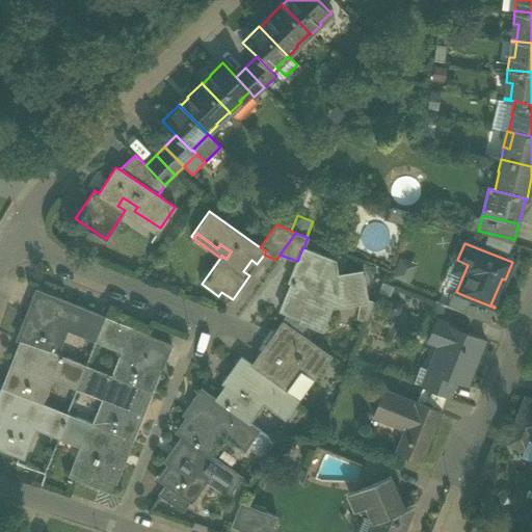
[(288,314),(283,321),(299,334),(307,324),(319,329),(331,300),(336,302),(366,297),(363,272),(334,276),(331,261),(303,248),(302,248),(297,261),(293,269),(299,271),(296,282),(292,281),(281,311),(288,314)]
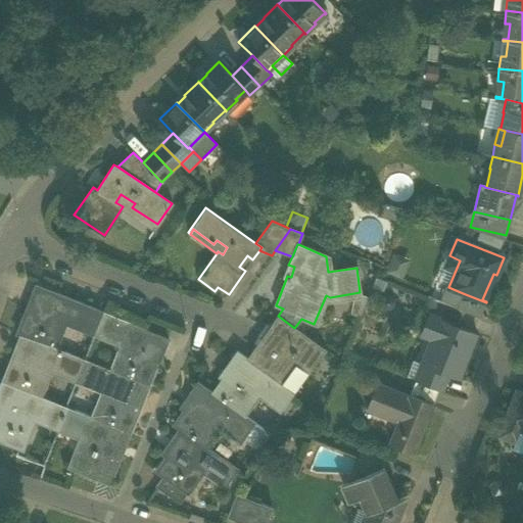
[(385,269),(400,276),(408,260),(392,253),(385,269)]
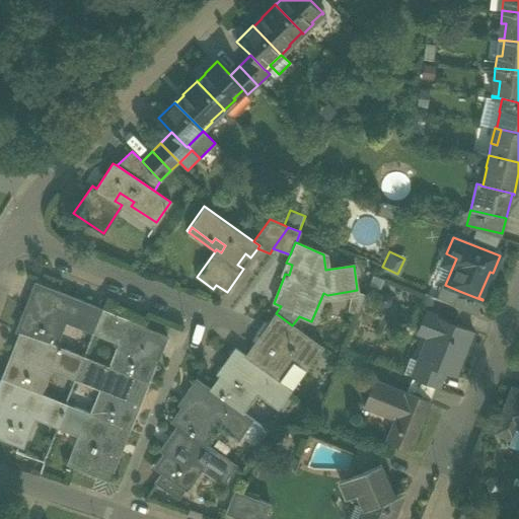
[(21,331),(57,346),(64,328),(59,326),(62,317),(67,319),(94,329),(102,309),(36,283),(30,296),(32,297),(28,308),(26,307),(17,330),(21,331)]
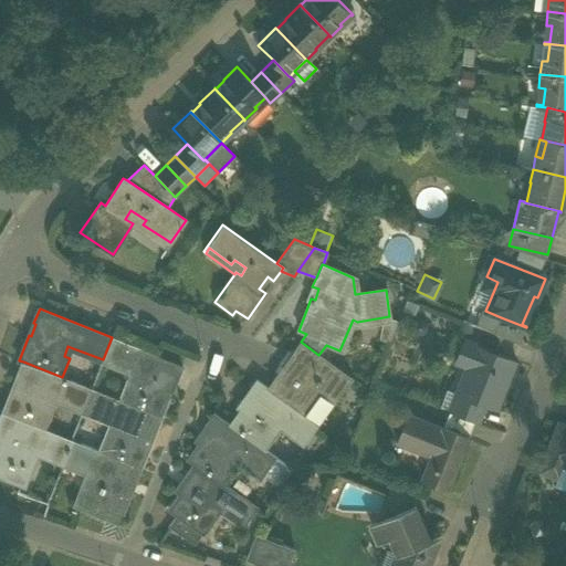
[(494,334),(520,344),(526,327),(501,317),(494,334)]
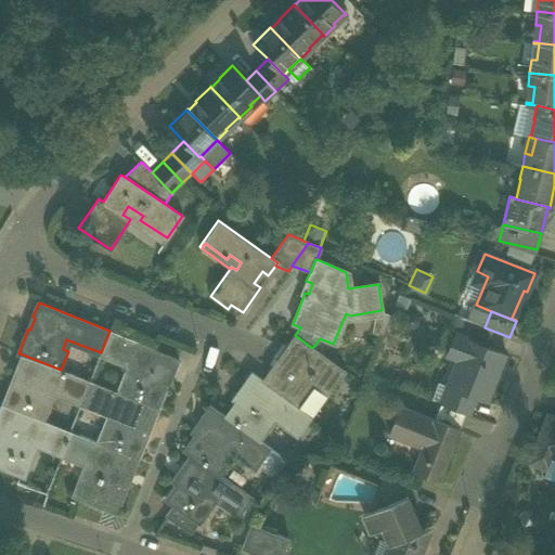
[(179,358),(110,331),(101,352),(128,363),(132,365),(128,376),(124,374),(116,392),(158,409),(168,385),(166,384),(170,373),(172,374),(179,358)]
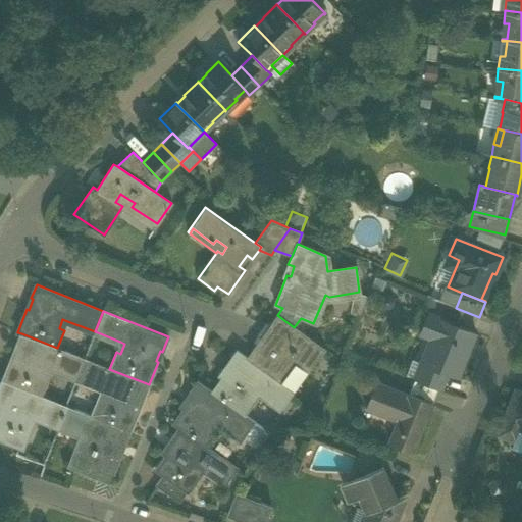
[(446,373),(457,378),(475,332),(427,313),(419,333),(438,341),(428,365),(427,366),(446,373)]
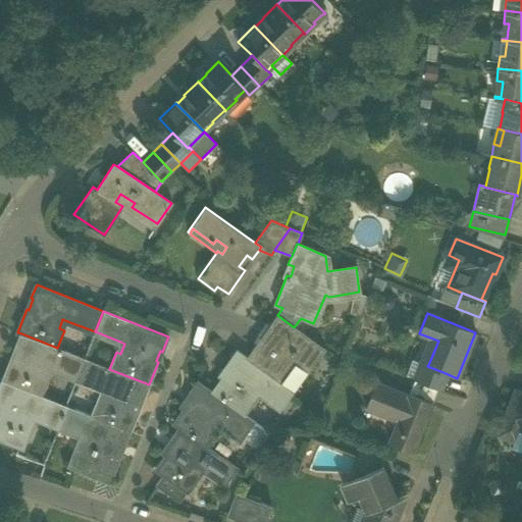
[(324,349),(294,327),(277,315),(270,325),(246,358),(280,382),(295,362),(308,371),(324,349)]
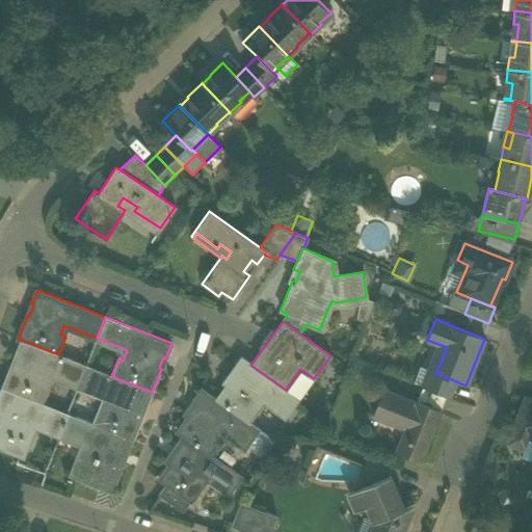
[(60,335),(65,337),(69,327),(63,325),(60,335)]
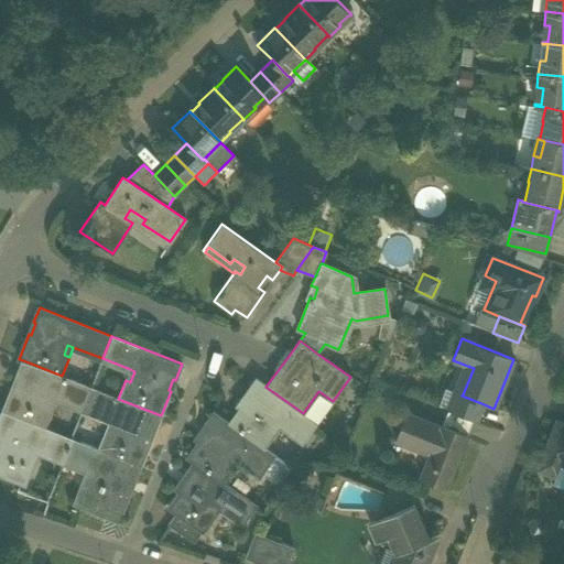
[(25,421),(45,429),(53,409),(47,407),(52,397),(57,399),(83,409),(91,388),(62,376),(23,360),(17,376),(19,376),(14,388),(12,387),(2,411),(25,421)]
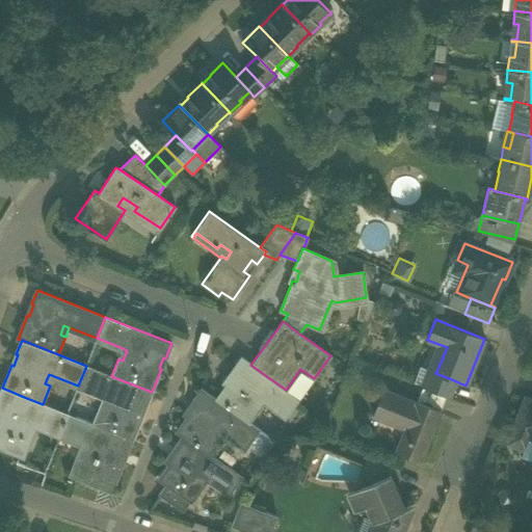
[(123,348),(118,358),(123,361),(127,350),(123,348)]
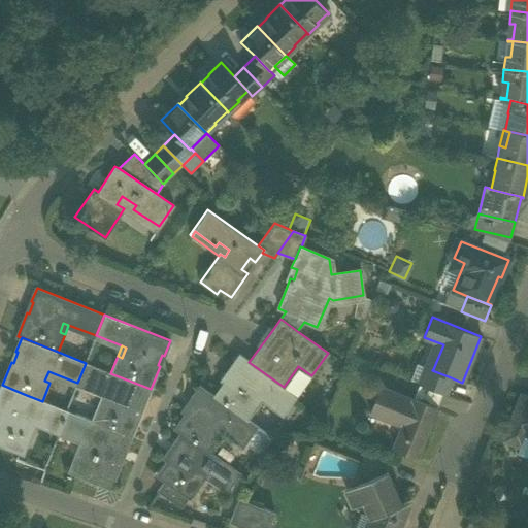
[(296,396),(284,387),(249,362),(239,355),(230,367),(233,368),(227,376),(225,374),(221,381),(224,383),(215,397),(199,387),(191,398),(194,399),(188,407),(186,405),(182,411),(186,414),(174,428),(180,433),(206,452),(223,429),(244,443),(256,427),(246,420),(262,398),(284,414),(296,396)]
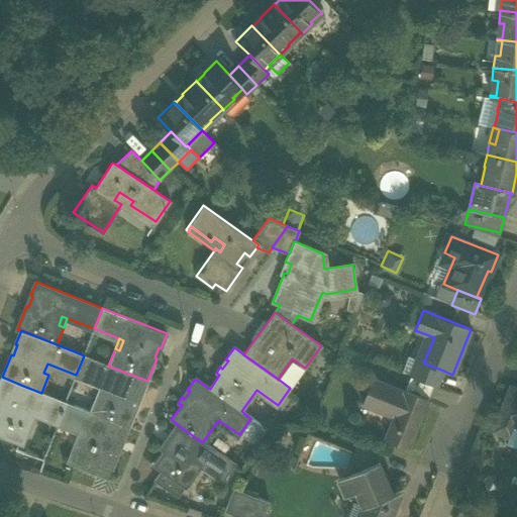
[(108,366),(84,355),(76,375),(105,387),(101,396),(96,394),(89,412),(129,427),(138,405),(135,404),(139,394),(142,394),(147,381),(108,366)]
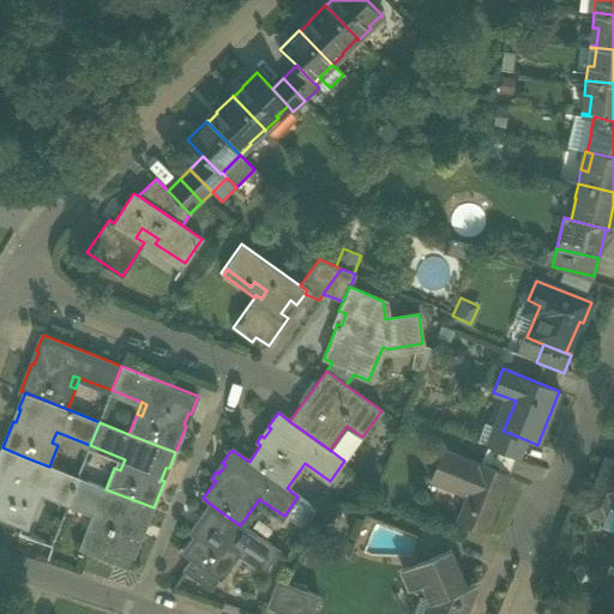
[(477,441),(488,445),(495,426),(485,422),(477,441)]
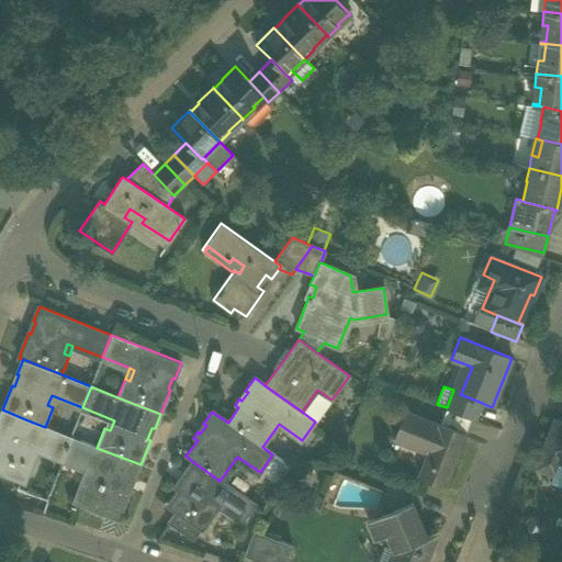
[(453,390),(447,407),(471,417),(473,418),(480,402),(460,394),(461,393),(453,390)]
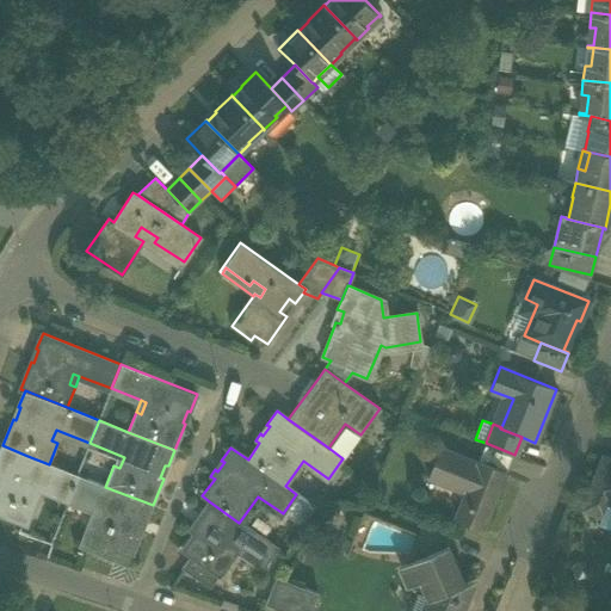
[(51,440),(57,443),(62,432),(56,430),(51,440)]
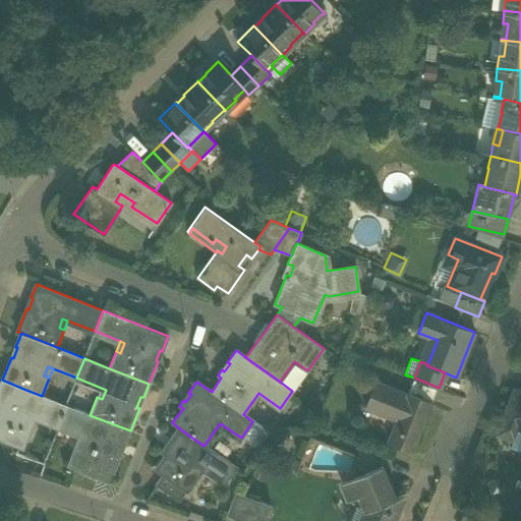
[(106,390),(76,378),(74,382),(99,392),(97,397),(102,399),(106,390)]
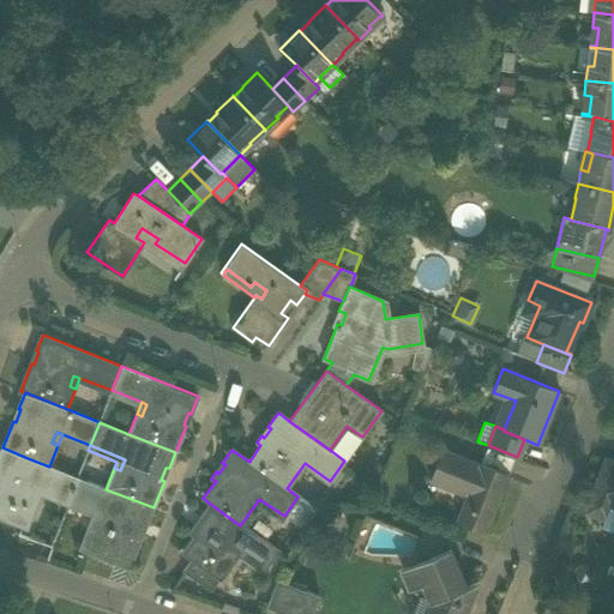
[(507,475),(515,456),(488,445),(481,463),(501,471),(500,473),(507,475)]
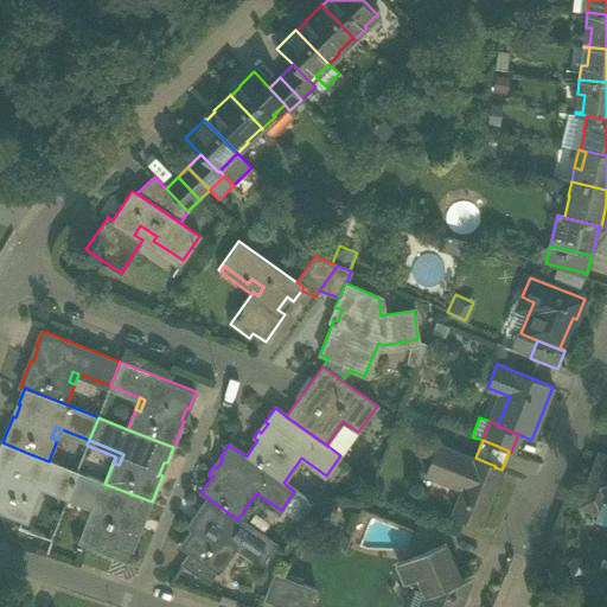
[(0,459),(20,468),(27,453),(2,442),(0,448),(0,459)]
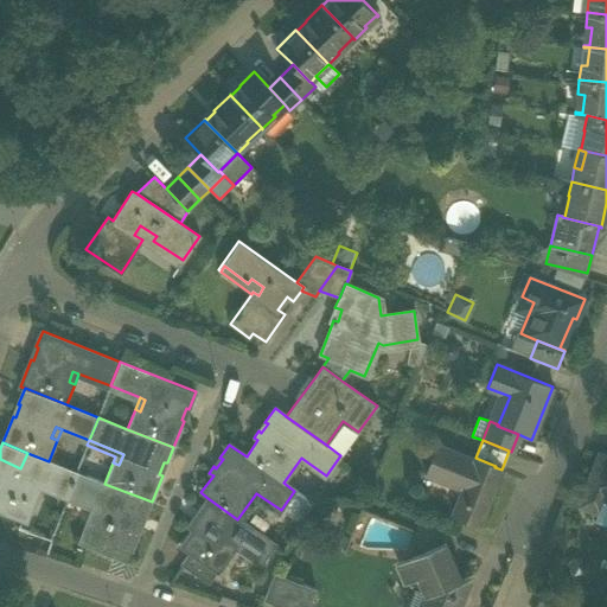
[(453,515),(479,525),(498,478),(492,475),(494,467),(496,466),(475,458),(474,460),(438,446),(426,474),(464,489),(453,515)]
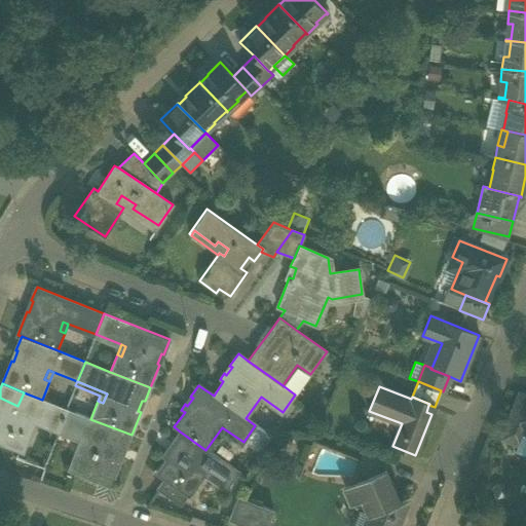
[(33,419),(60,429),(68,410),(42,400),(24,392),(17,406),(0,398),(0,444),(24,453),(32,435),(28,433),(33,419)]
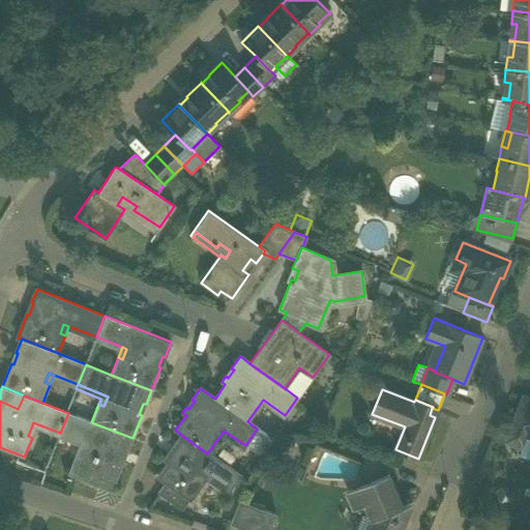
[(505,441),(522,447),(520,455),(529,460),(529,399),(524,396),(505,441)]
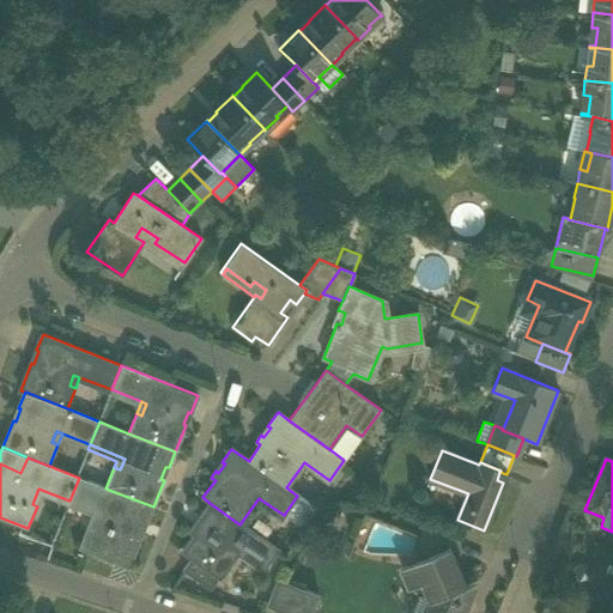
[(497,480),(503,483),(507,474),(499,472),(497,480)]
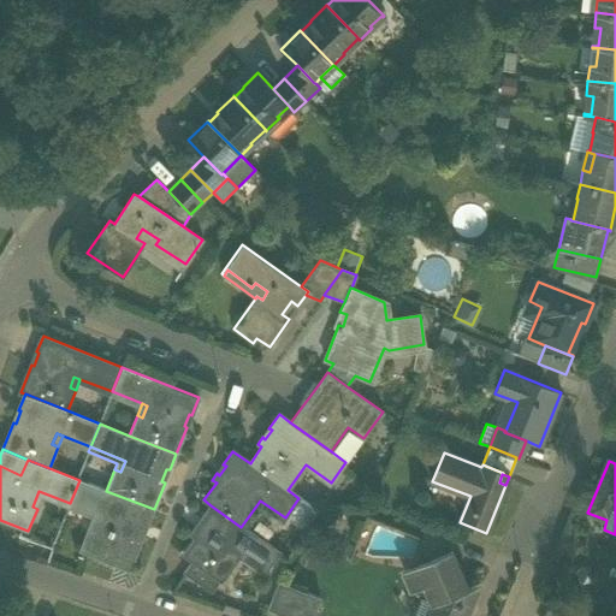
[(106,491),(80,480),(70,503),(101,516),(95,531),(89,528),(81,551),(117,566),(117,563),(130,568),(143,537),(140,534),(143,523),(147,525),(154,509),(106,491)]
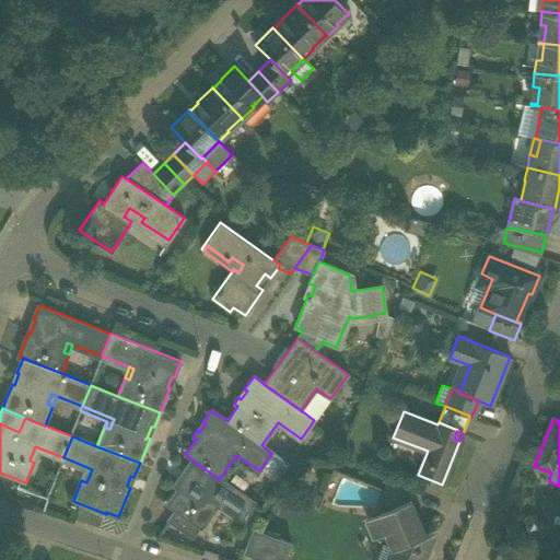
[(61,463),(63,457),(35,446),(30,461),(34,463),(37,453),(61,463)]
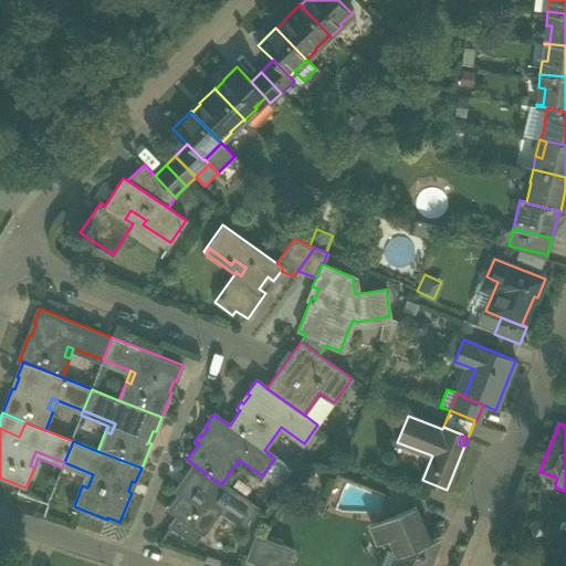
[(85,478),(82,485),(87,488),(93,474),(64,462),(62,468),(85,478)]
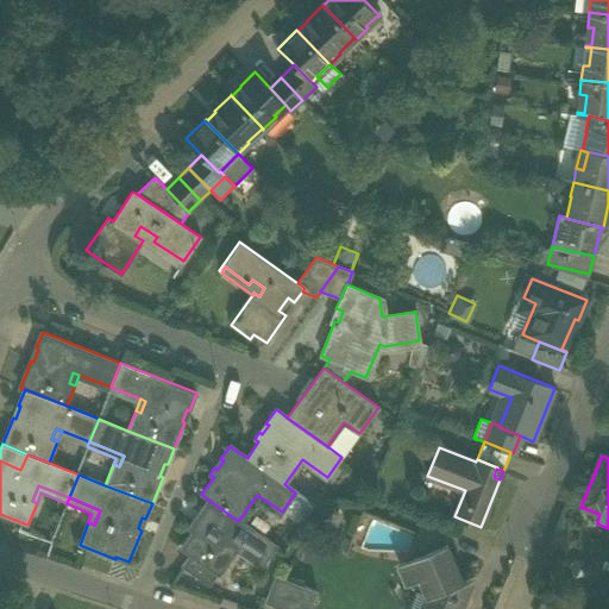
[(275,547),(238,521),(208,500),(188,528),(193,532),(181,548),(190,554),(218,573),(219,575),(238,548),(262,565),(275,547)]
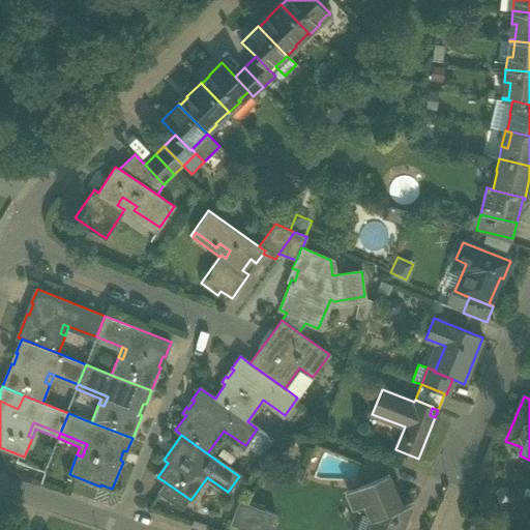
[(364,464),(388,474),(393,463),(369,452),(364,464)]
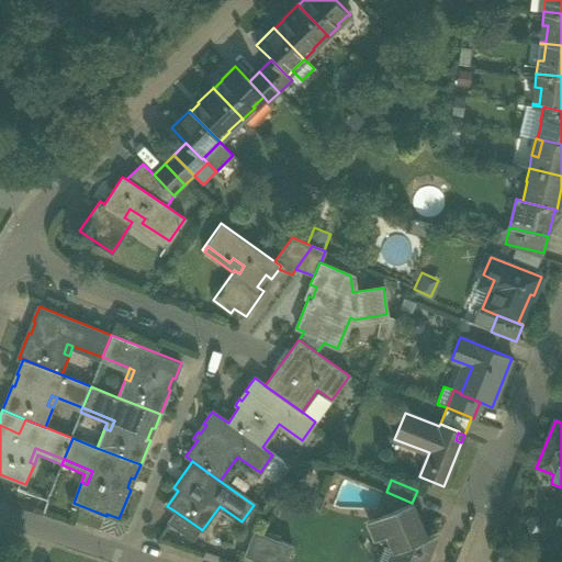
[(425,561),(431,549),(412,503),(377,517),(385,537),(390,535),(396,550),(397,552),(393,561),(425,561)]
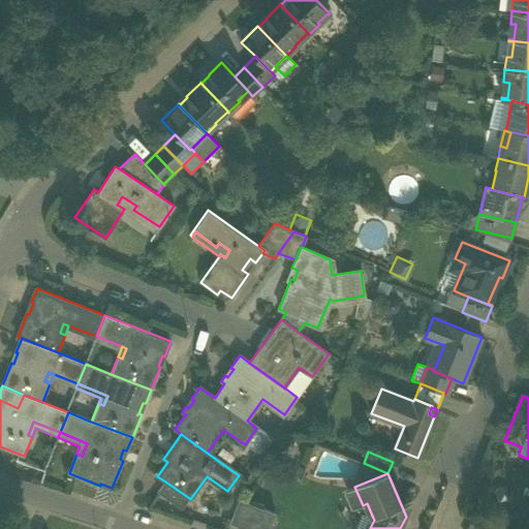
[(158,492),(182,508),(189,498),(165,481),(158,492)]
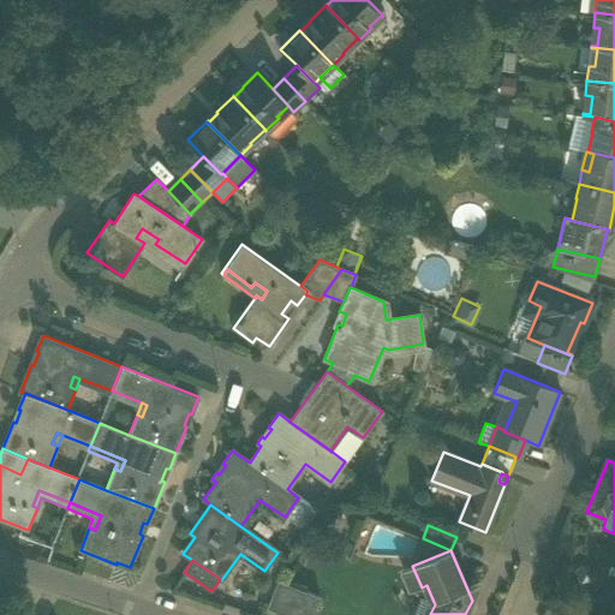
[(312,614),(320,598),(305,592),(292,587),(278,581),(267,609),(281,614),(282,614),(312,614)]
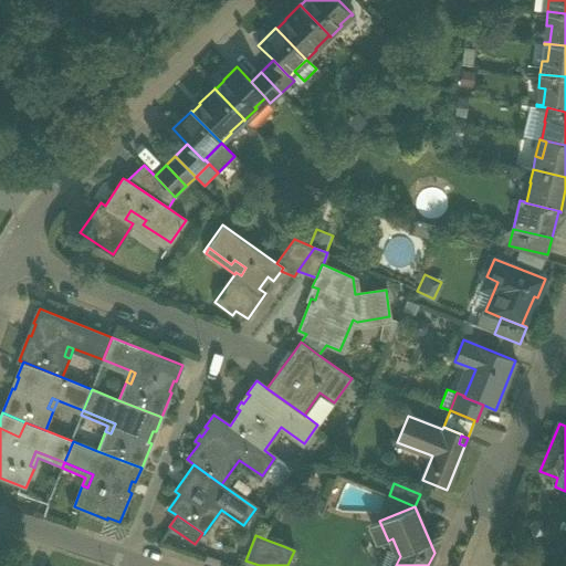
[(506,555),(502,565),(528,565),(530,565),(506,555)]
